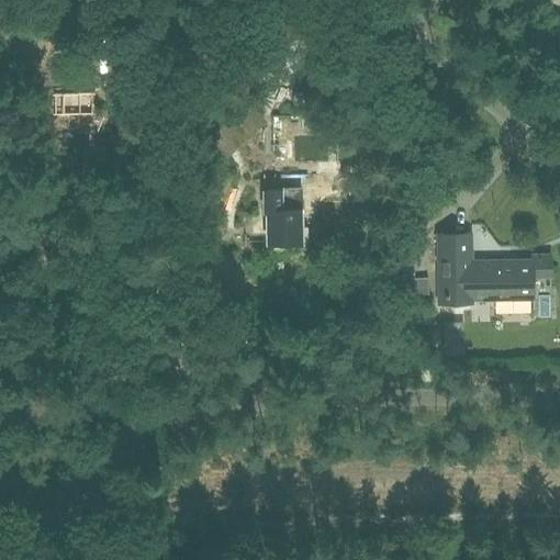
[(57,119),(75,119),(75,137),(102,136),(102,120),(94,120),(93,85),(85,85),(85,87),(78,88),(78,97),(57,97),(57,119)]
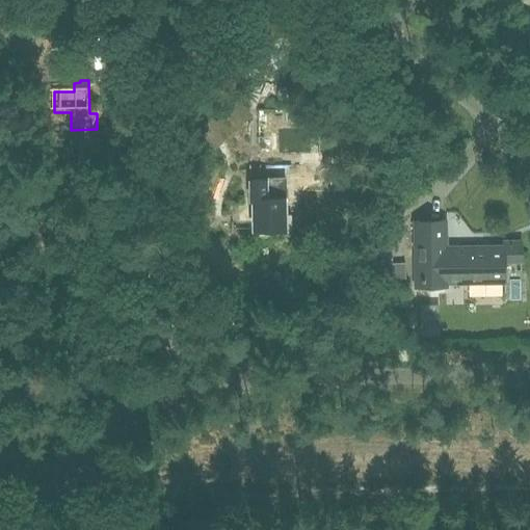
[(247,197),(238,197),(239,218),(250,218),(250,232),(282,231),(282,230),(288,230),(288,215),(302,215),(301,192),(328,191),(327,156),(298,157),(299,178),(246,179),(247,197)]
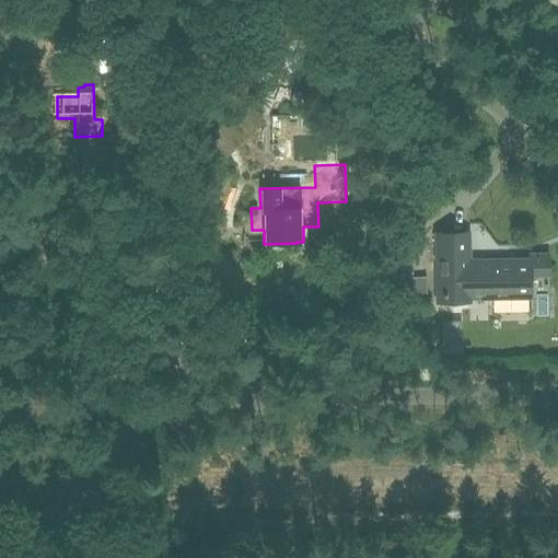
[(467,263),(466,235),(433,235),(436,304),(467,304),(467,300),(527,299),(527,277),(546,277),(546,256),(526,257),(527,260),(467,263)]
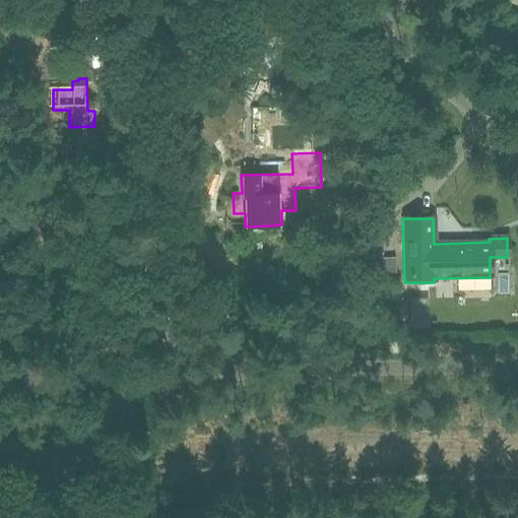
[(381,259),(381,240),(366,240),(366,260),(381,259)]
